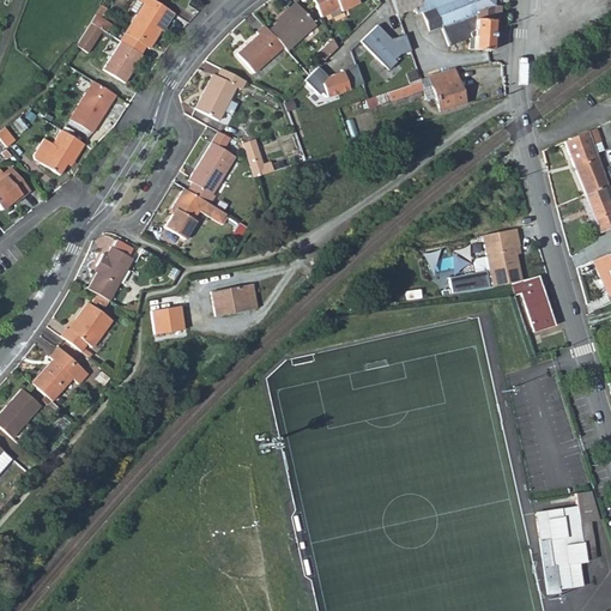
[(169,19),(175,11),(158,0),(144,0),(138,10),(119,38),(120,40),(139,52),(145,43),(149,46),(168,18),(169,19)]
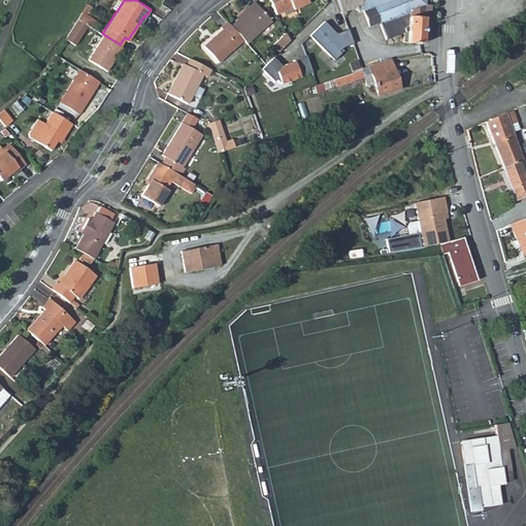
[(116,0),(112,5),(119,8),(124,0),(116,0)]
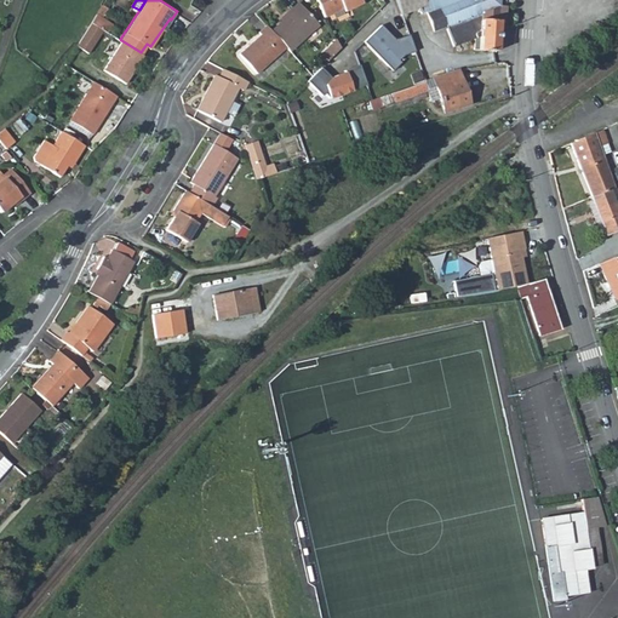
[(297,10),(275,28),(289,44),(292,49),(322,23),(303,0),(295,7),(297,10)]
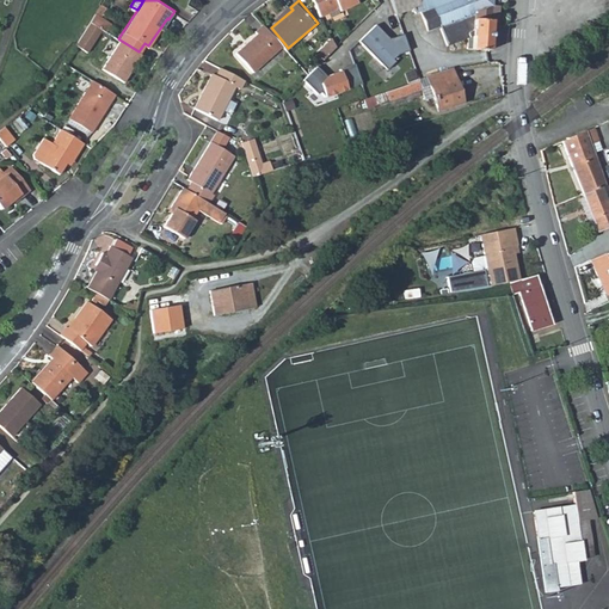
[(317,0),(324,16),(343,7),(344,10),(362,1),(361,0),(317,0)]
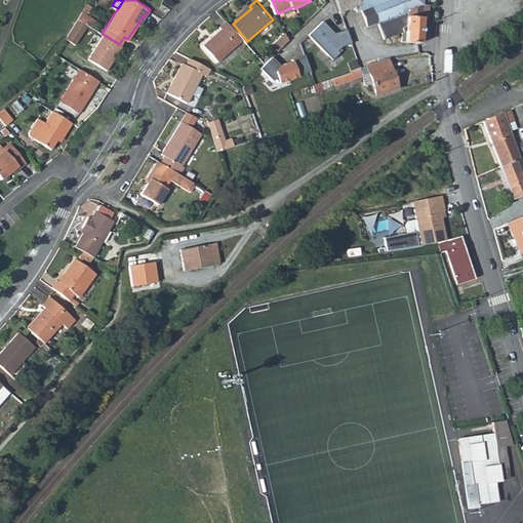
[(338,0),(343,10),(361,4),(369,26),(377,23),(387,38),(406,31),(407,31),(406,41),(421,41),(424,15),(430,15),(430,2),(425,2),(425,0),(338,0)]
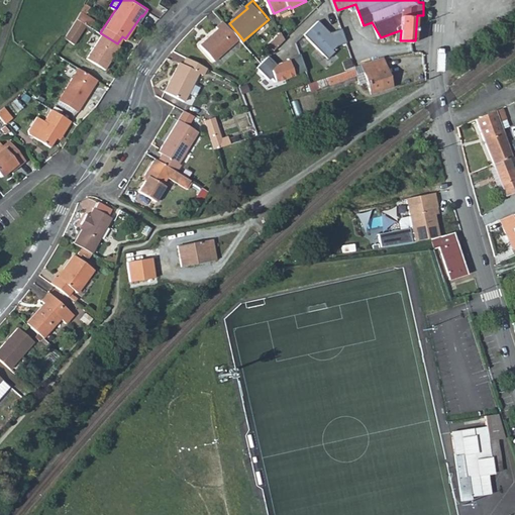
[(94,18),(81,9),(76,16),(84,21),(90,25),(94,18)]
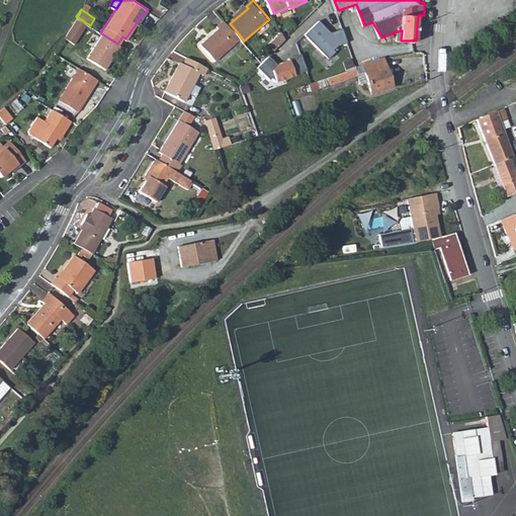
[(84,21),(76,16),(63,35),(72,41),(84,21)]
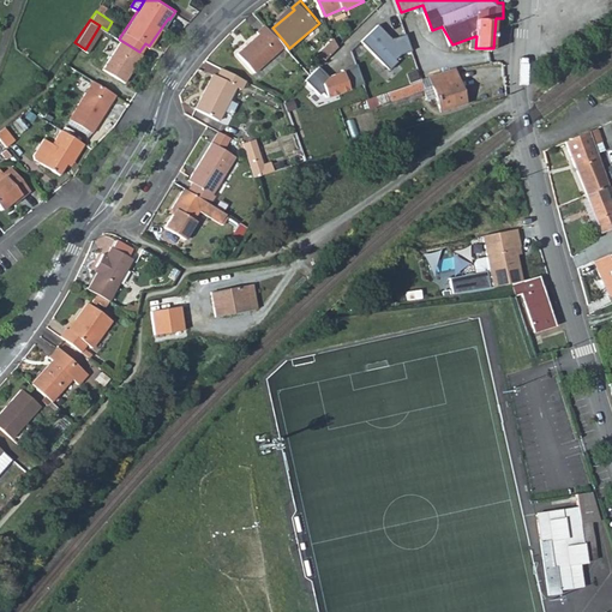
[(256,67),(286,43),(273,28),(268,22),(259,29),(262,31),(240,49),(256,67)]
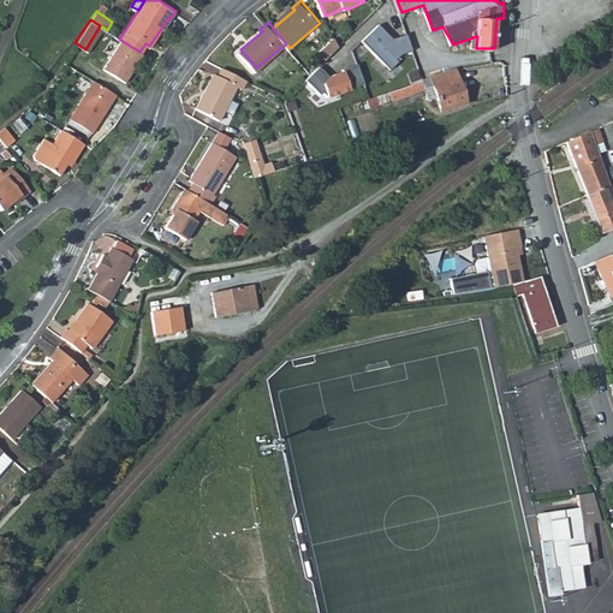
[(380,23),(363,39),(391,69),(399,60),(398,58),(403,53),(414,49),(408,33),(394,37),(380,23)]
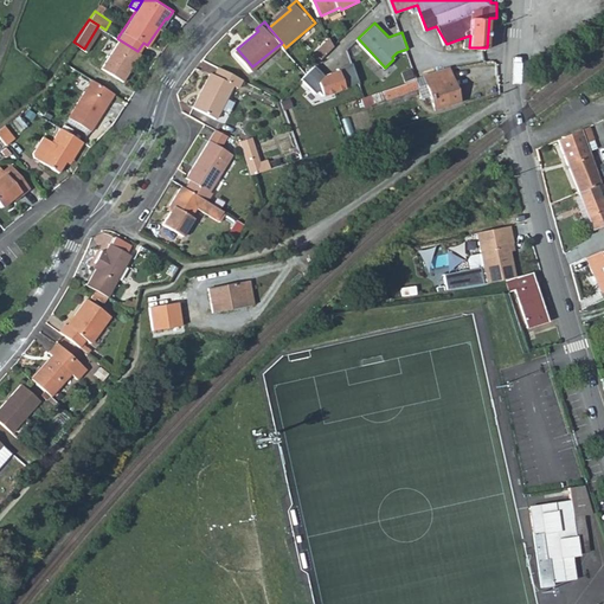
[(332,37),(316,51),(322,57),(335,44),(332,37)]
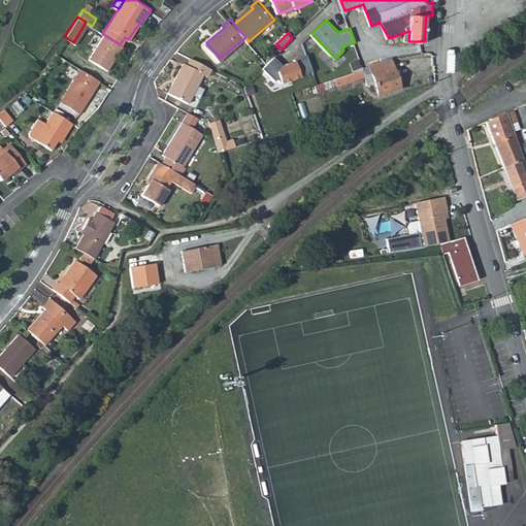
[(105,69),(121,45),(120,44),(103,34),(88,57),(105,69)]
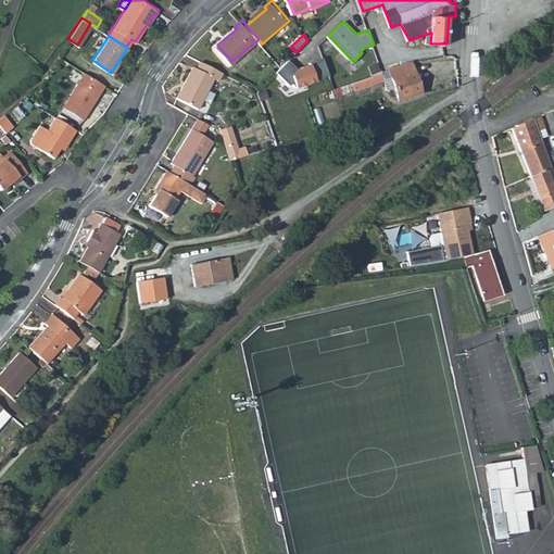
[(299,67),(289,58),(277,70),(290,84),(292,82),(297,86),(330,74),(324,55),(311,61),(312,63),(299,67)]
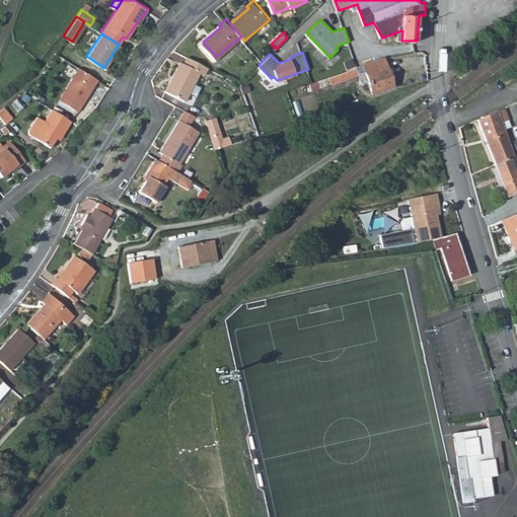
[(205,72),(209,65),(189,54),(186,60),(181,58),(166,87),(186,97),(201,70),(205,72)]
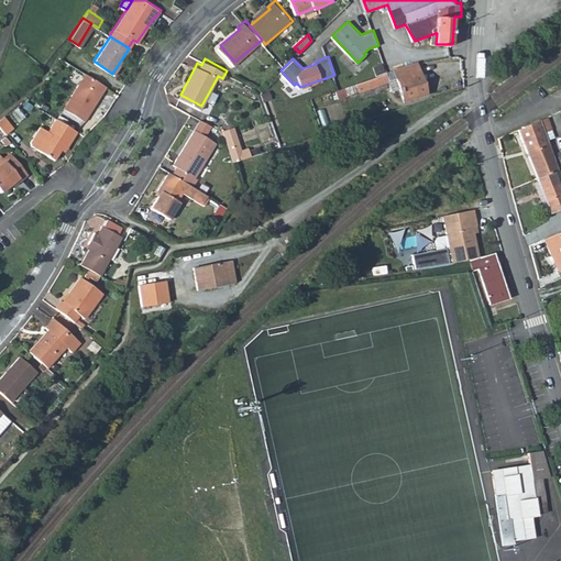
[(428,94),(418,62),(384,73),(373,77),(358,83),(360,90),(389,80),(393,90),(400,88),(405,100),(428,94)]
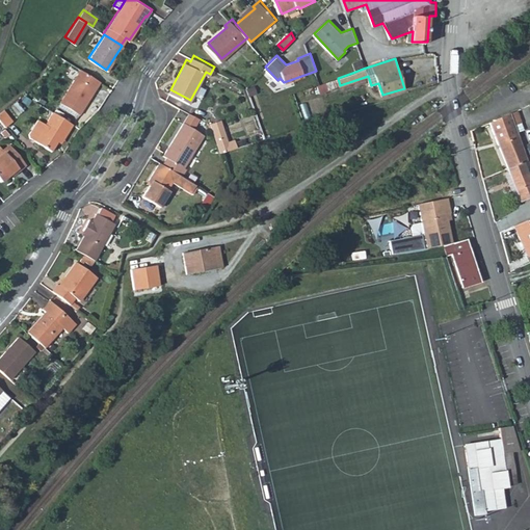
[(77,113),(99,81),(80,69),(58,101),(77,113)]
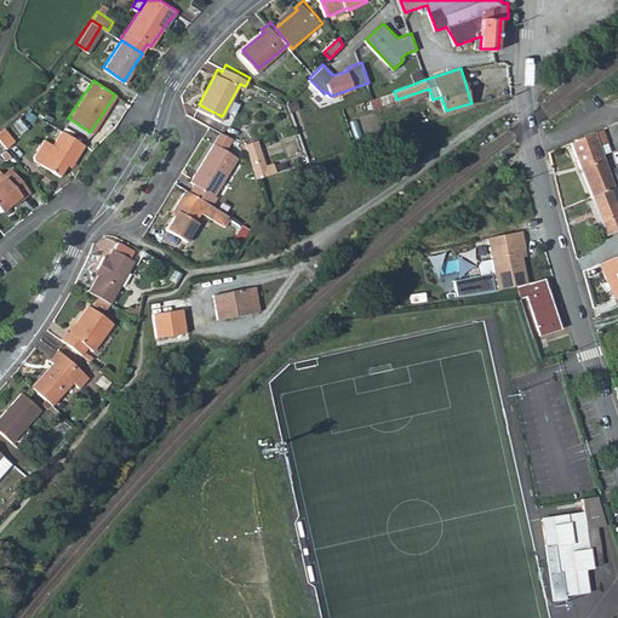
[(12,141),(1,127),(0,127),(0,142),(4,147),(12,141)]
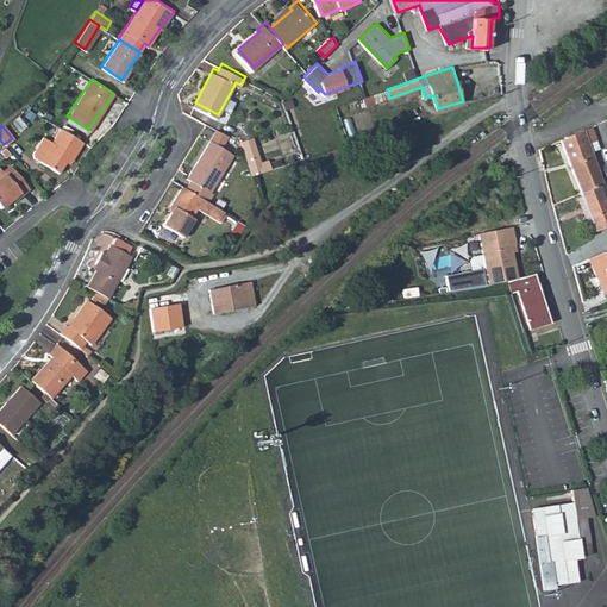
[(72,154),(80,142),(57,126),(49,142),(39,136),(29,151),(30,156),(55,173),(62,162),(69,152),(72,154)]
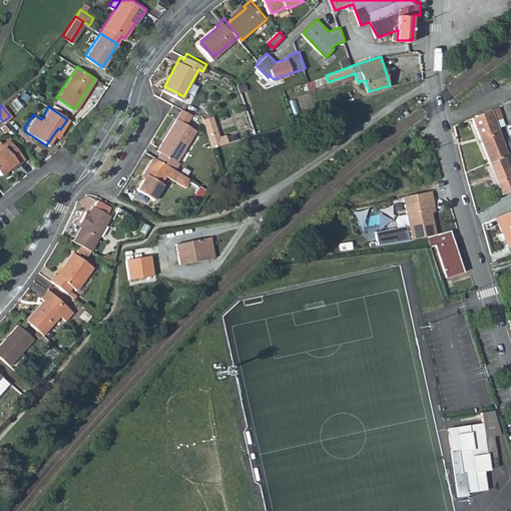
[(503,116),(499,106),(493,108),(492,107),(478,114),(478,115),(473,116),(491,161),(505,155),(507,154),(499,127),(496,119),(503,116)]
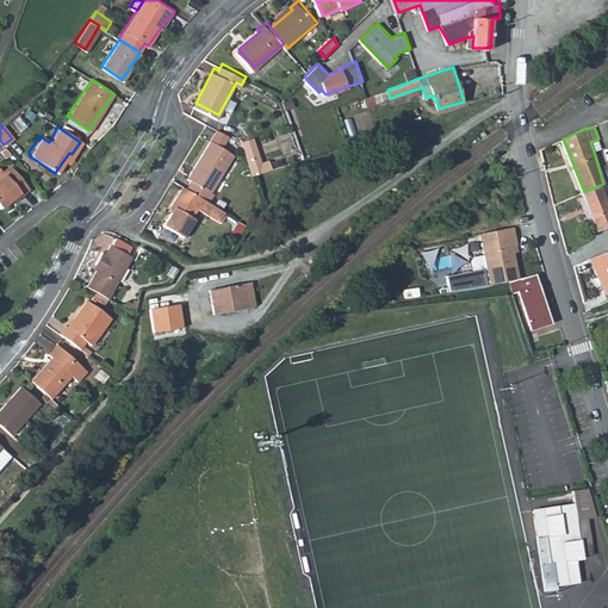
[(218,156),(230,136),(217,130),(206,148),(218,156)]
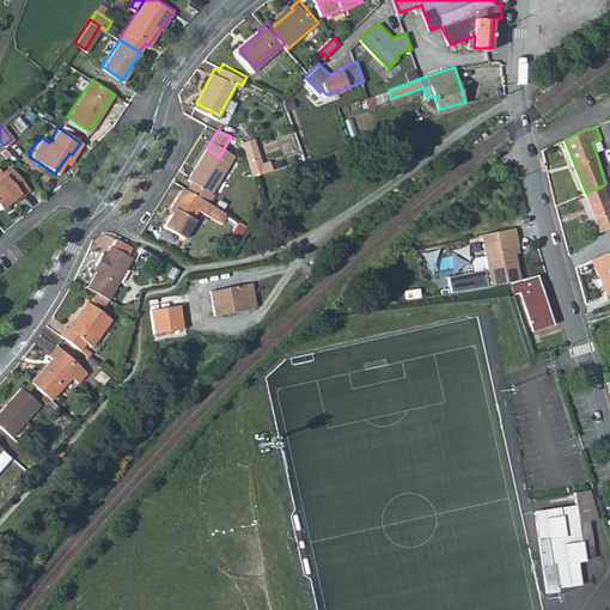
[(264,163),(257,136),(243,142),(254,176),(274,169),(272,160),(264,163)]
